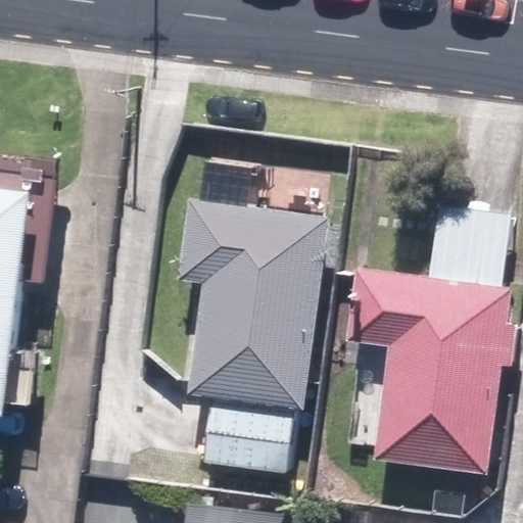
[(0,186),(0,416),(4,417),(33,191),(0,186)]
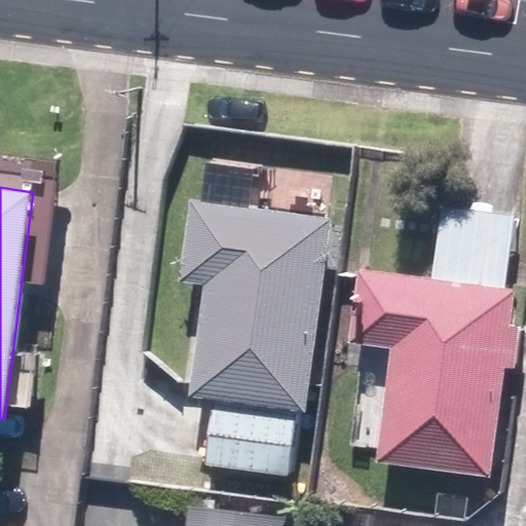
[(333,217),(190,198),(180,282),(204,285),(190,397),(308,412),(333,217)]
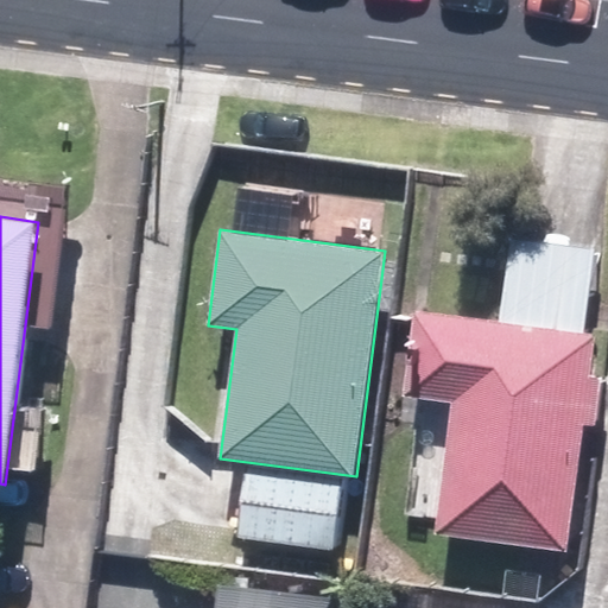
[(500,322),(415,311),(404,396),(451,401),(435,533),(568,550),(583,424),(594,425),(601,378),(589,377),(594,334),(584,333),(595,248),(557,244),(511,238),(500,322)]
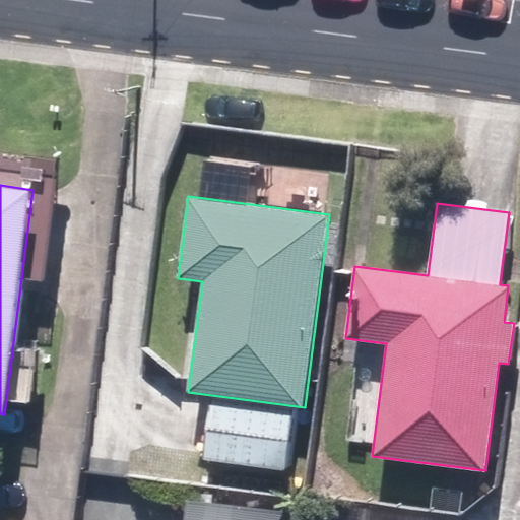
[(207,431),(204,460),(286,470),(293,413),(210,404),(207,431)]
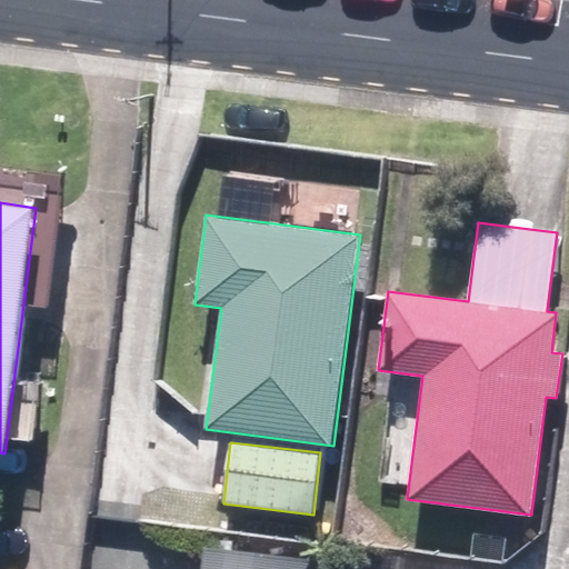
[(308,568),(310,561),(223,550),(221,568),(308,568)]
